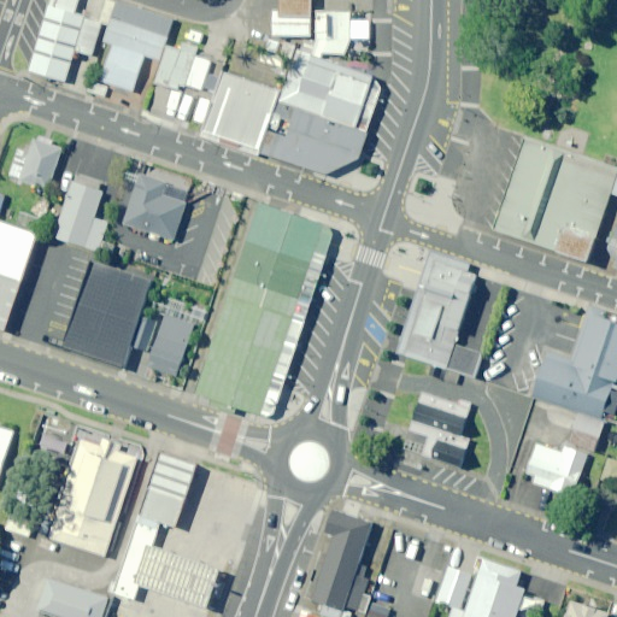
[(174,18),(119,0),(117,0),(104,40),(112,42),(99,78),(133,89),(145,53),(159,58),(174,18)]
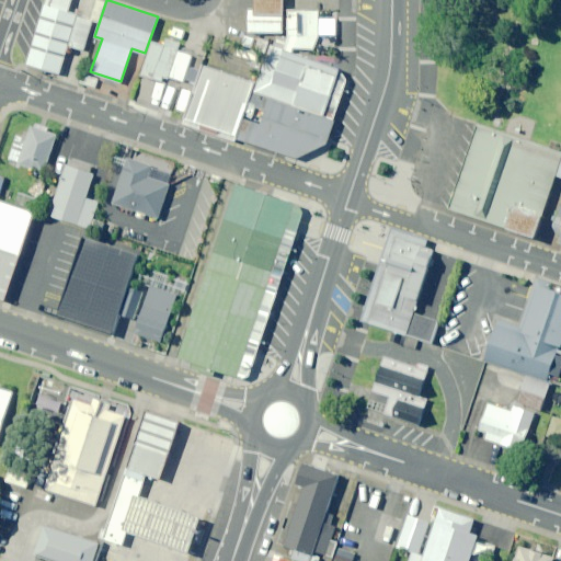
[(284,0),(254,0),(254,8),(249,8),(248,31),(283,32),(284,0)]
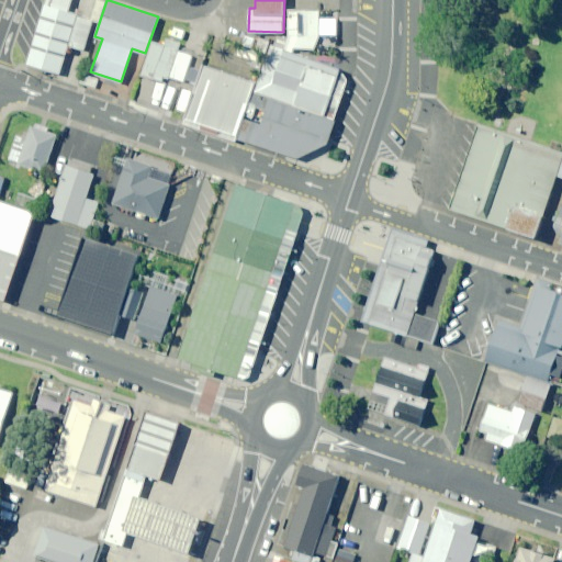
[(92,19),(46,4),(27,62),(59,71),(68,44),(83,48),(92,19)]
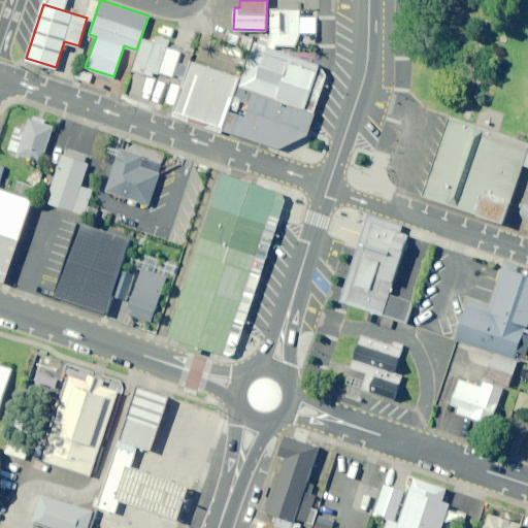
[(299,9),(270,8),(270,31),(269,36),(261,34),(258,42),(274,47),(276,43),(294,45),(299,32),(300,15),(299,9)]
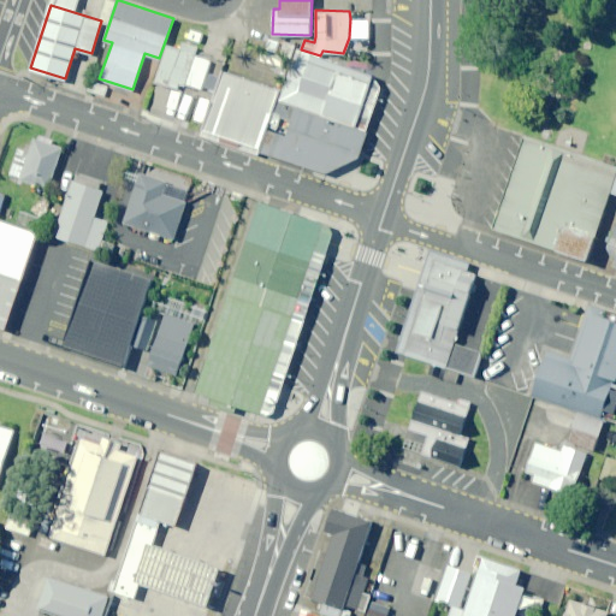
[(368,18),(350,18),(349,37),(368,37),(368,18)]
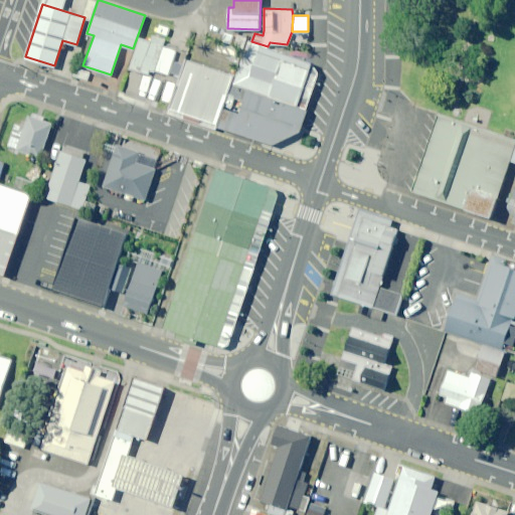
[(176,49),(140,37),(130,67),(149,73),(151,67),(168,73),(176,49)]
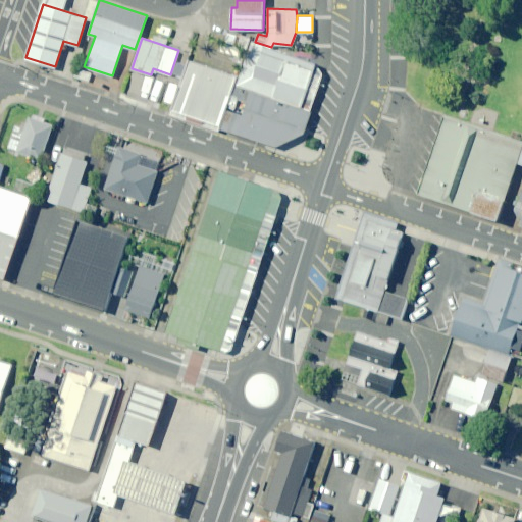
[(188,59),(171,108),(220,124),(219,127),(275,146),(304,132),(311,109),(302,106),(315,62),(271,47),(255,42),(251,40),(239,76),(188,59)]
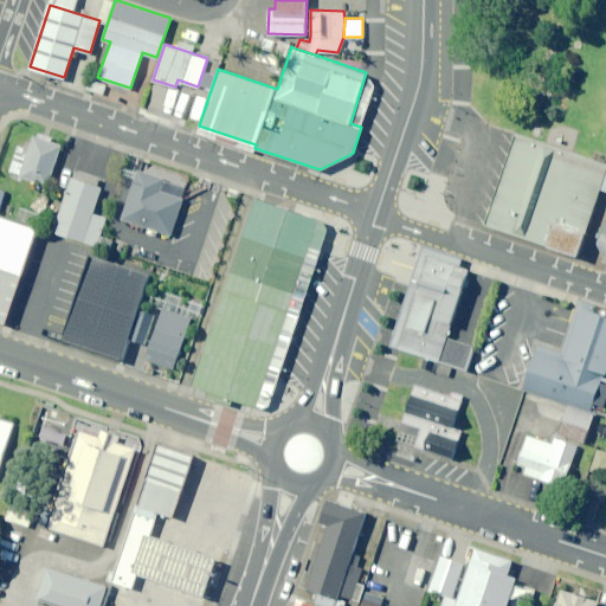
[(605,171),(605,163),(519,134),(488,224),(548,244),(578,253),(586,230),(605,171)]
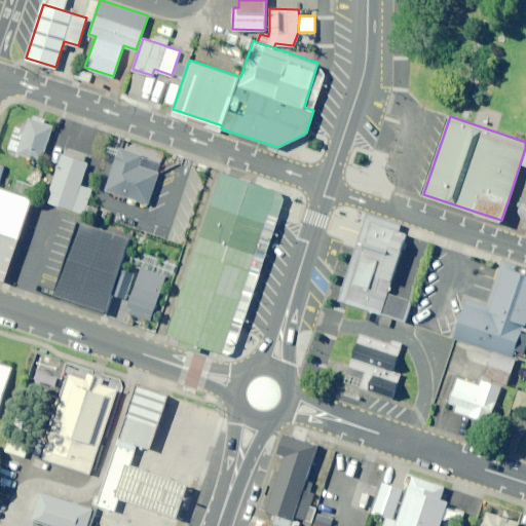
[(52,125),(29,117),(16,152),(41,160),(52,125)]
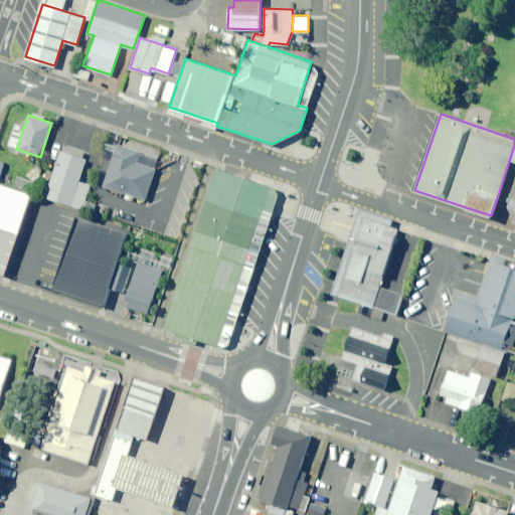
[(140,151),(117,143),(103,186),(146,199),(156,168),(136,162),(140,151)]
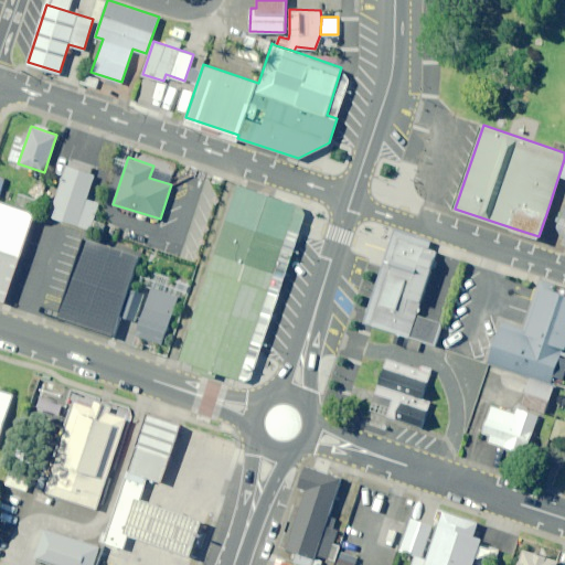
[(95,173),(65,164),(49,215),(89,228),(98,203),(86,199),(95,173)]
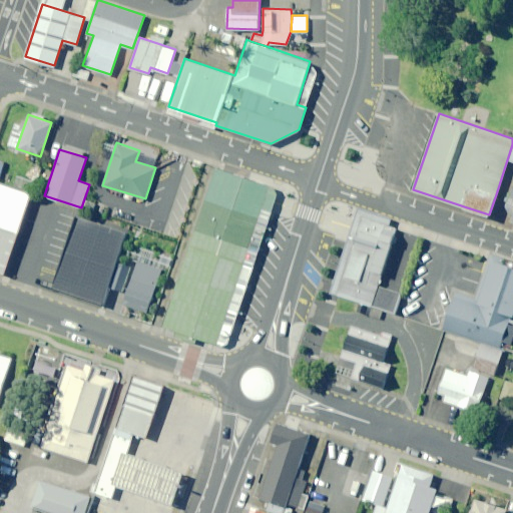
[(270,185),(215,167),(162,327),(216,344),(270,185)]
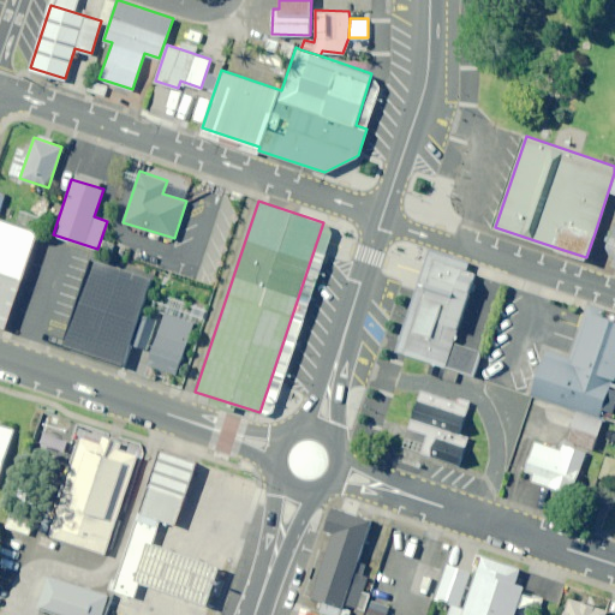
[(37,231),(0,218),(0,326),(6,328),(37,231)]
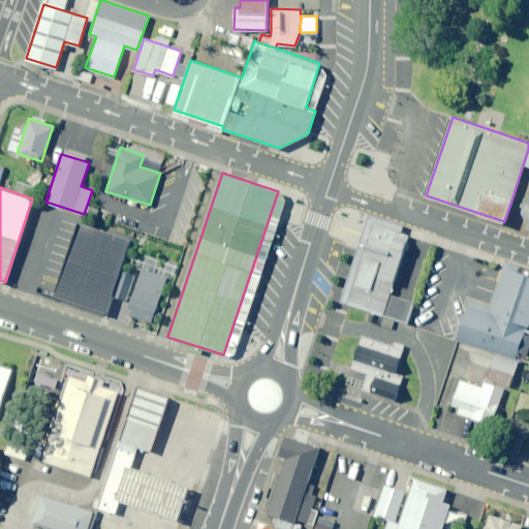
[(283,192),(278,191),(223,354),(228,356),(235,353),(286,198),(283,192)]
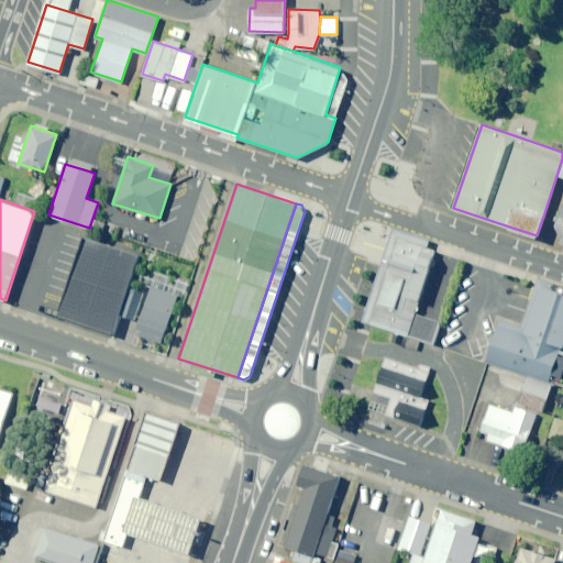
[(140,254),(84,235),(57,315),(128,338),(143,291),(129,287),(140,254)]
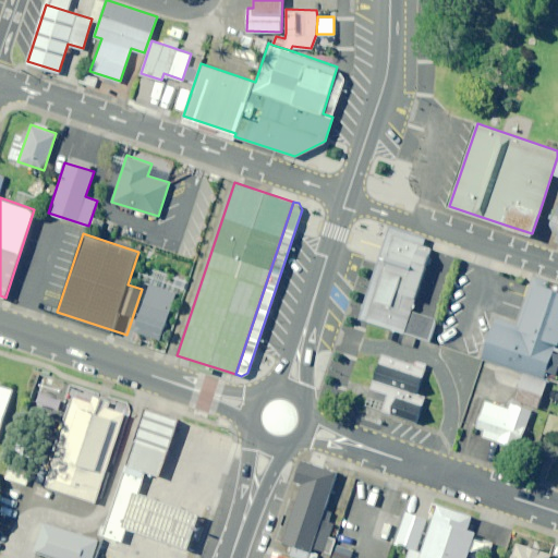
[(431,249),(395,237),(367,320),(403,332),(411,310),(431,249)]
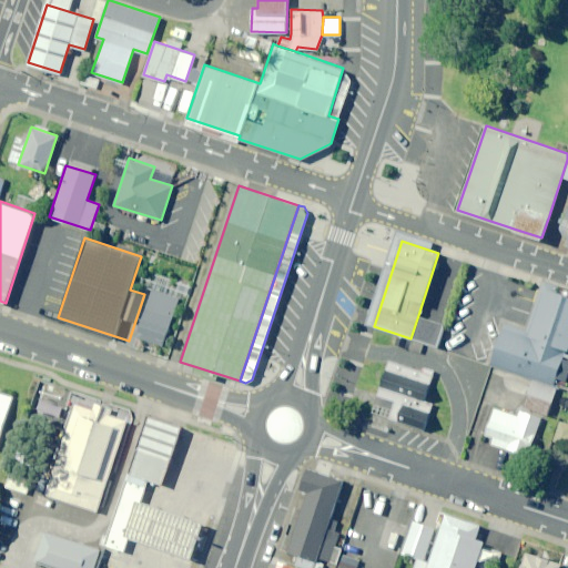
[(567,346),(567,296),(540,286),(526,330),(505,322),(490,364),(555,386),(567,346)]
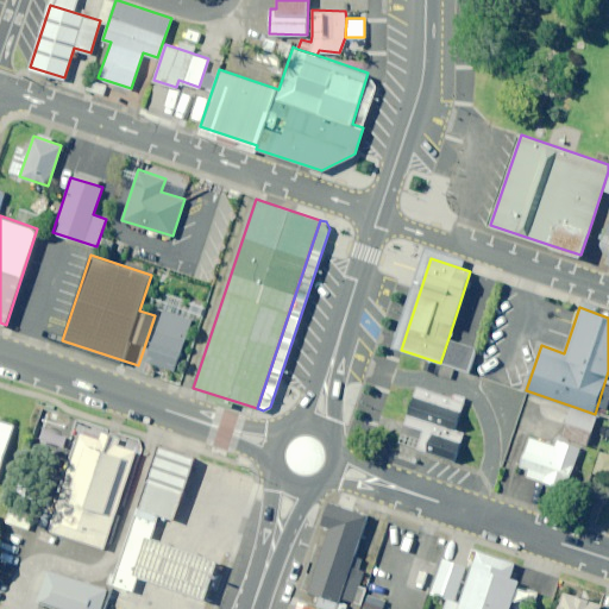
[(192,319),(163,309),(146,360),(174,370),(192,319)]
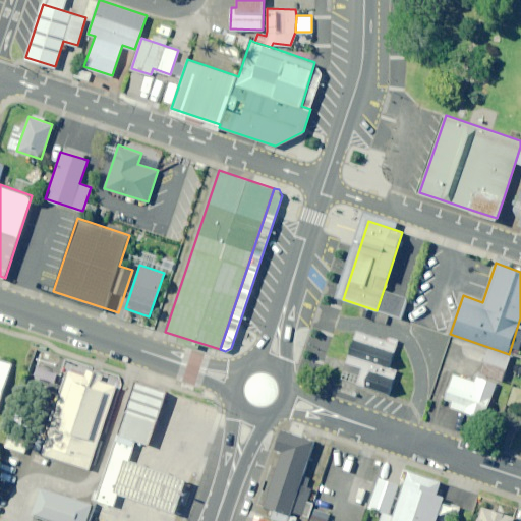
[(407,297),(384,289),(377,310),(400,317),(407,297)]
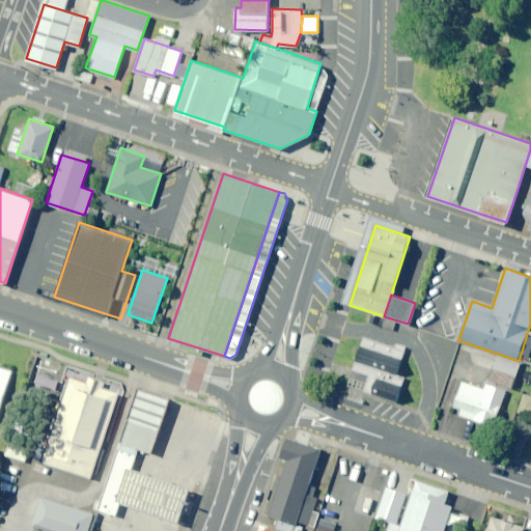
[(403,351),(363,337),(350,378),(366,383),(363,390),(396,401),(404,376),(396,374),(403,351)]
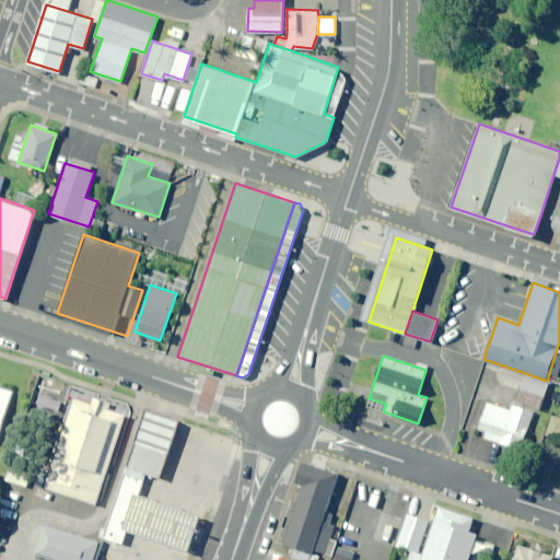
[(0,430),(12,391),(0,386),(0,430)]
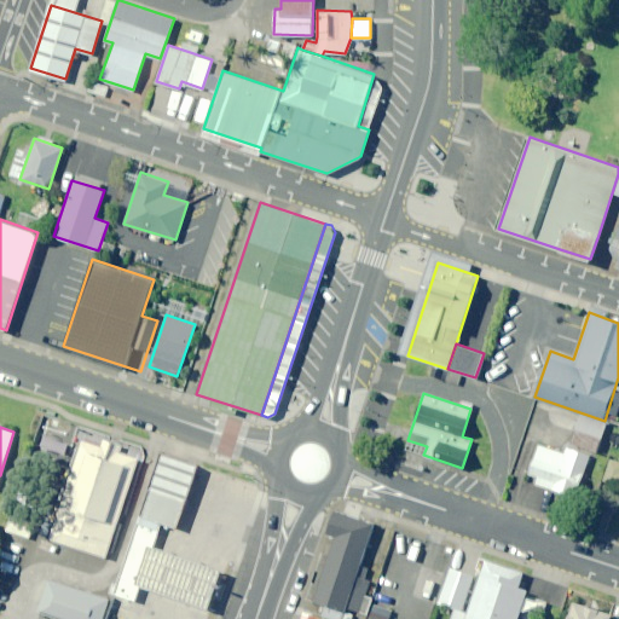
[(102,446),(82,440),(59,508),(50,539),(106,559),(139,460),(120,453),(122,446),(103,440),(102,446)]
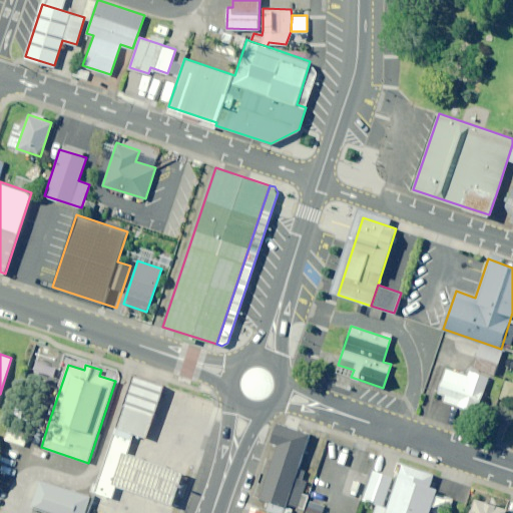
[(490,374),(472,369),(469,377),(445,369),(437,393),(445,396),(443,402),(477,413),(490,374)]
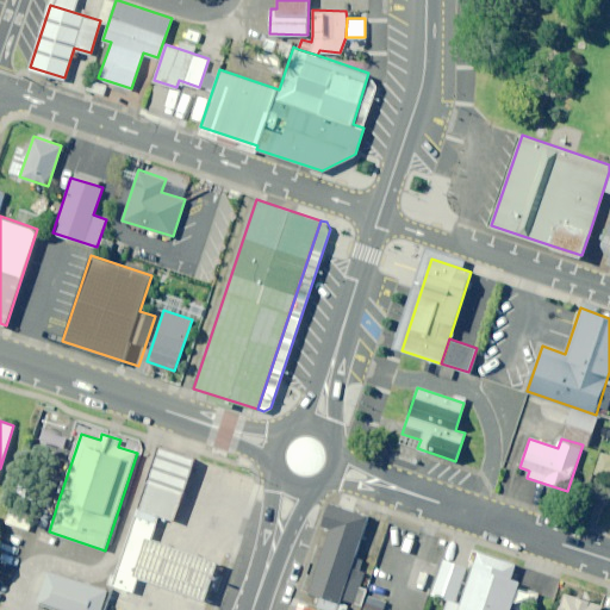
[(194,458),(159,447),(138,508),(159,515),(174,520),(194,458)]
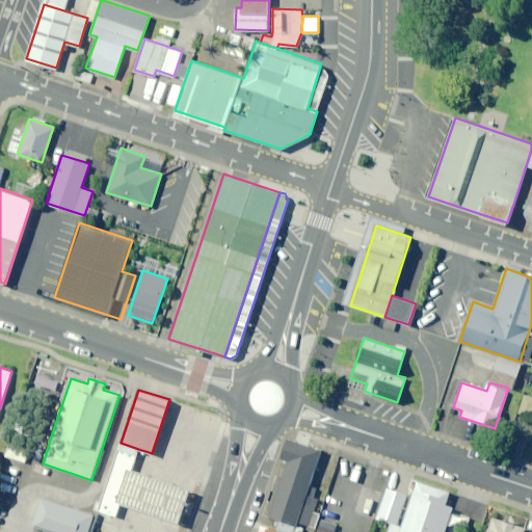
[(531,396),(524,394),(517,413),(531,417),(531,396)]
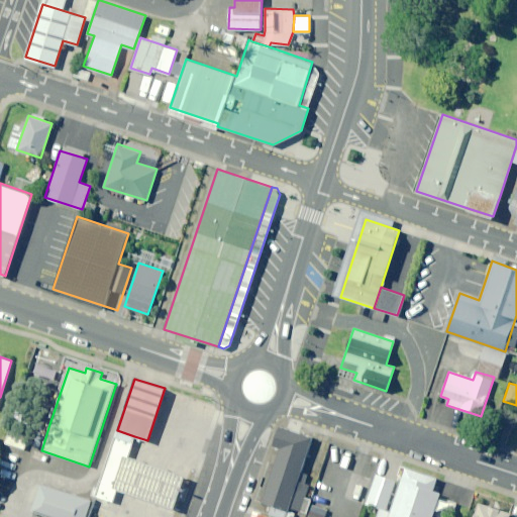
[(310,500),(304,498),(309,486),(298,482),(312,439),(280,428),(274,446),(280,449),(262,504),(287,513),(289,508),(305,514),(310,500)]
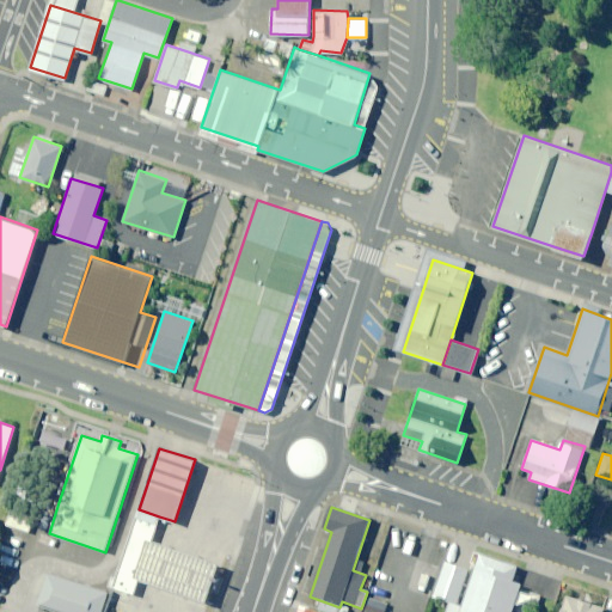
[(159,516),(139,509),(112,587),(134,594),(139,579),(152,540),(159,516)]
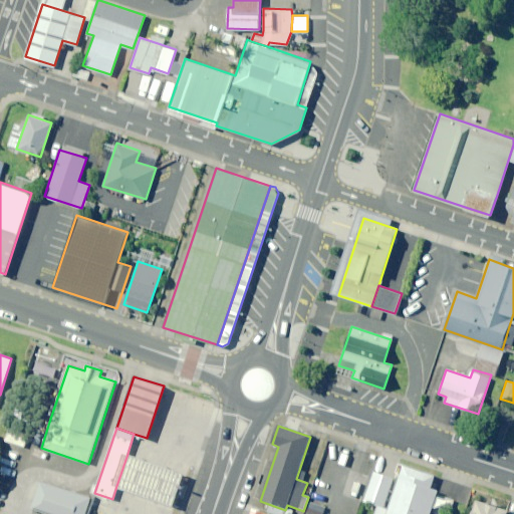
[(185,473),(127,454),(116,486),(174,505),(185,473)]
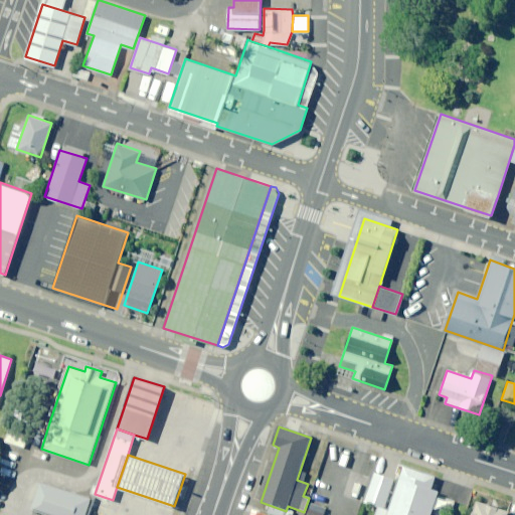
[(430,514),(432,512),(437,497),(438,496),(439,493),(431,490),(436,478),(404,467),(386,514),(430,514)]
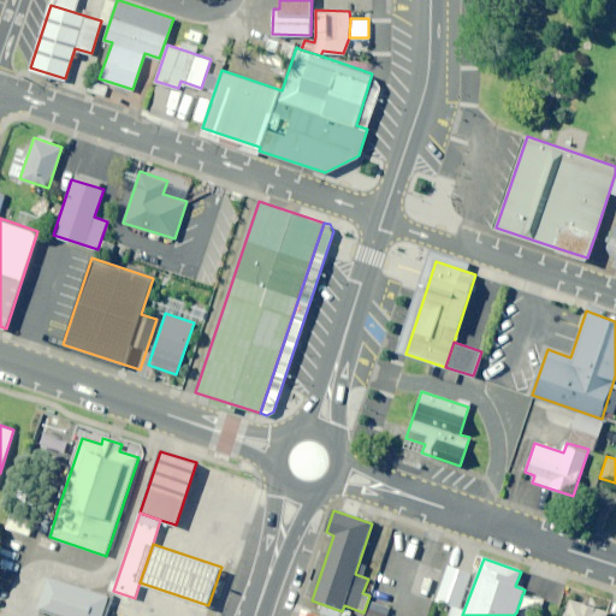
[(472,575),(448,566),(436,600),(458,609),(472,575)]
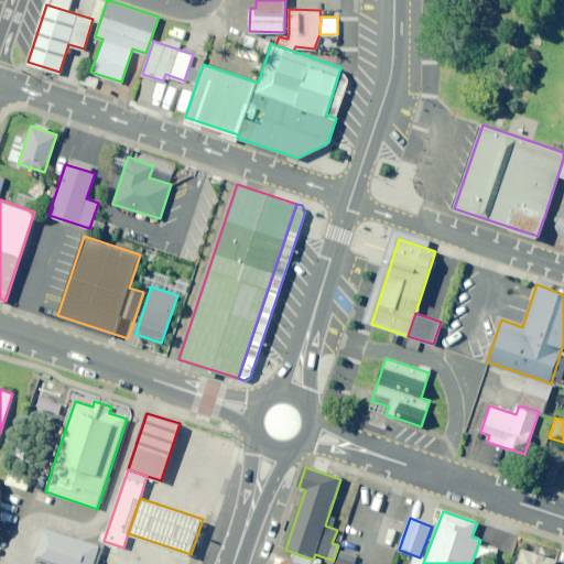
[(43,528),(34,556),(56,563),(93,563),(99,545),(43,528)]
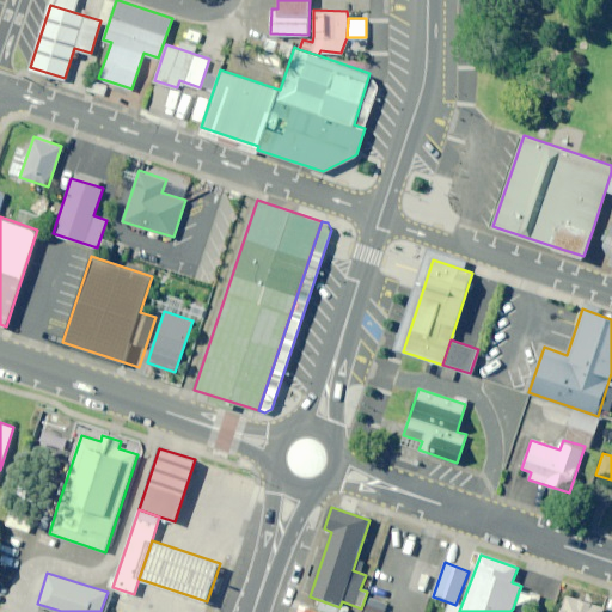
[(603,611),(604,609),(565,597),(561,611),(603,611)]
